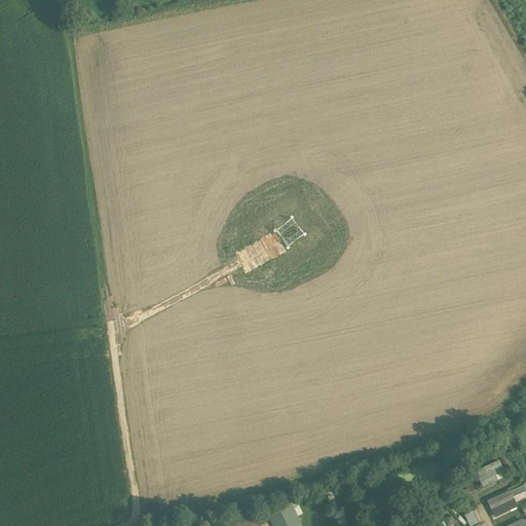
[(513,466),(508,454),(500,457),(506,470),(513,466)]
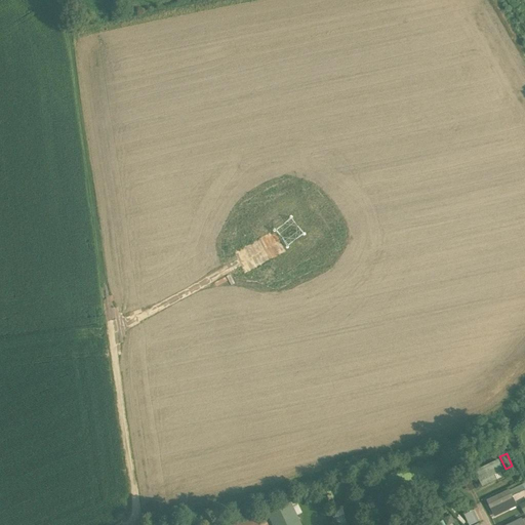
[(503,471),(498,459),(475,471),(482,486),(496,480),(494,475),(503,471)]
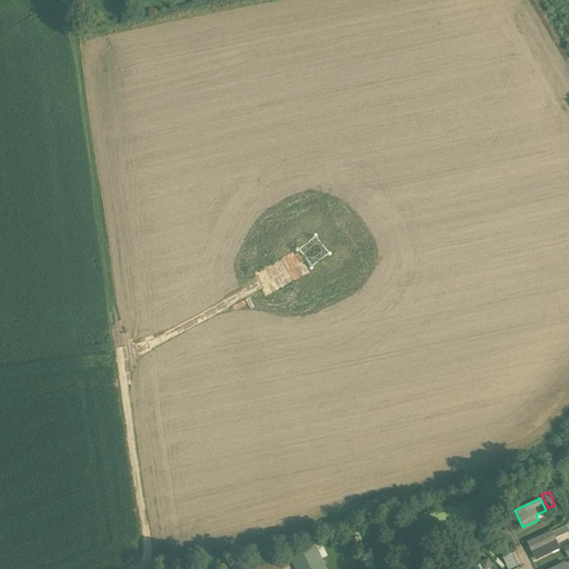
[(513,529),(509,520),(503,522),(508,532),(513,529)]
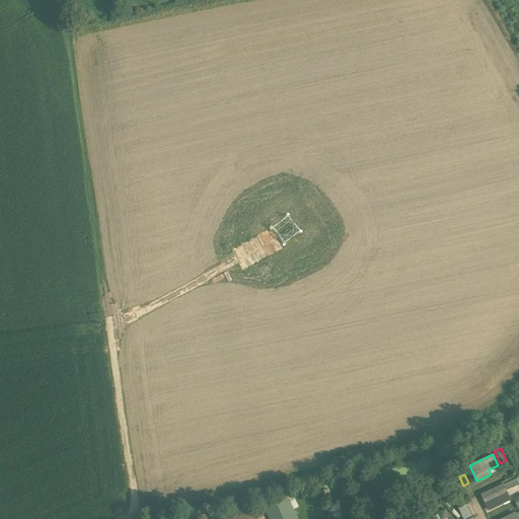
[(510,500),(503,485),(482,495),(489,510),(510,500)]
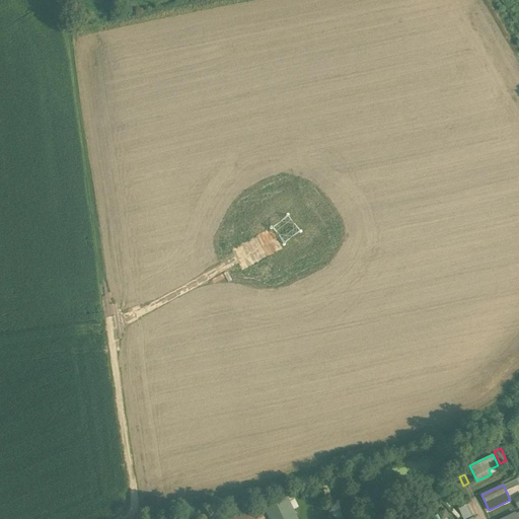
[(262,518),(256,507),(230,518),(262,518)]
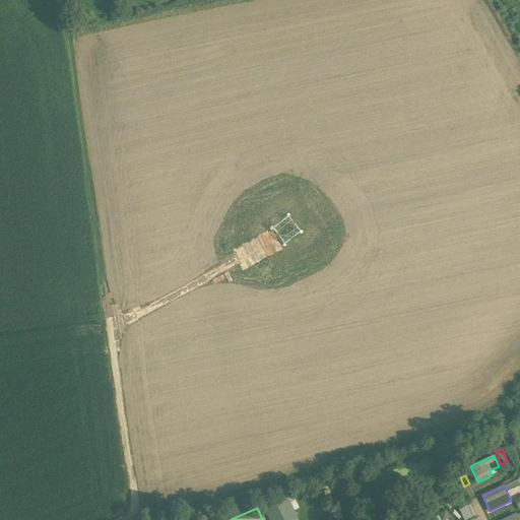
[(343,519),(343,509),(332,510),(332,519),(343,519)]
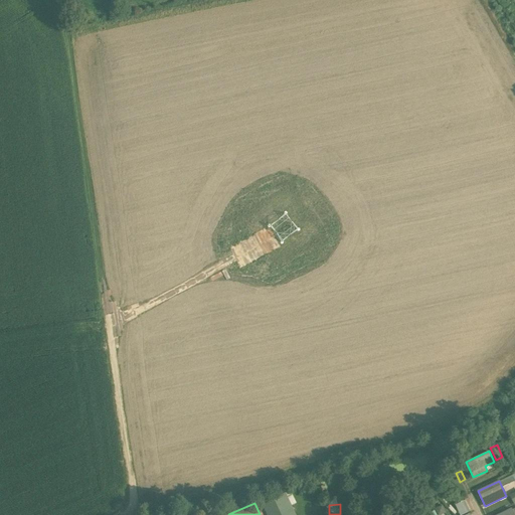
[(445,512),(442,506),(436,509),(439,514),(445,512)]
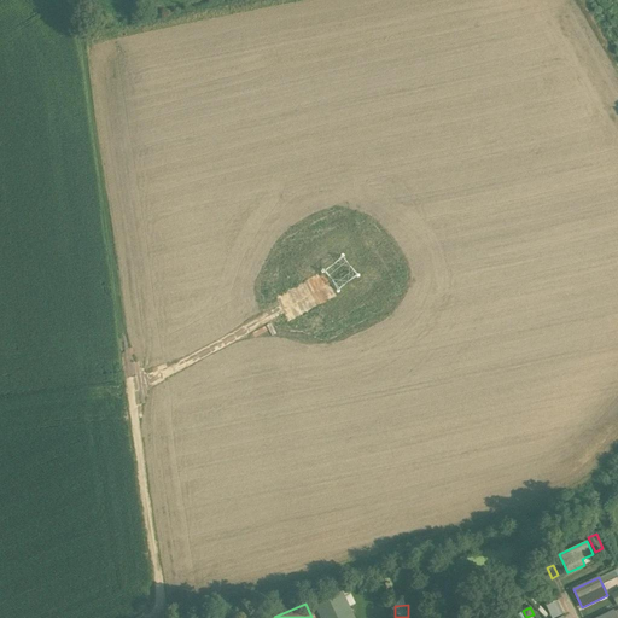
[(555,617),(564,614),(560,607),(551,612),(552,617),(555,617)]
